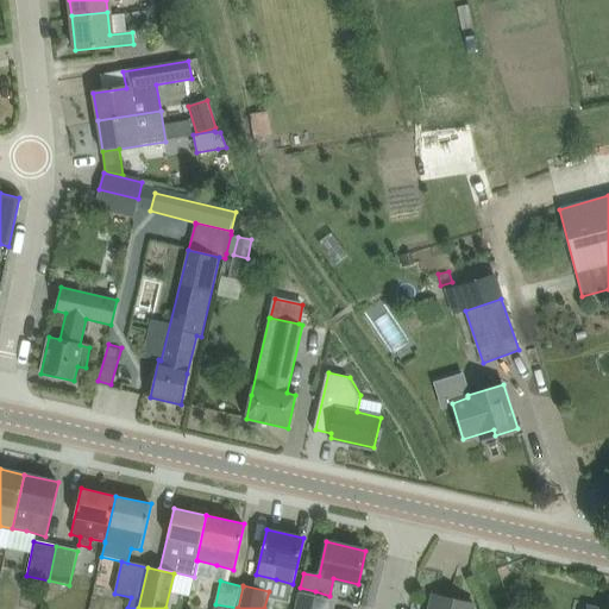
[(327,608),(330,600),(299,594),(294,608),(327,608)]
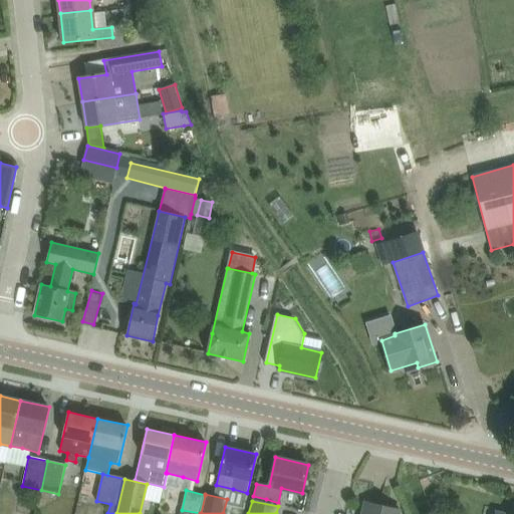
[(399,513),(400,510),(365,502),(362,513),(399,513)]
